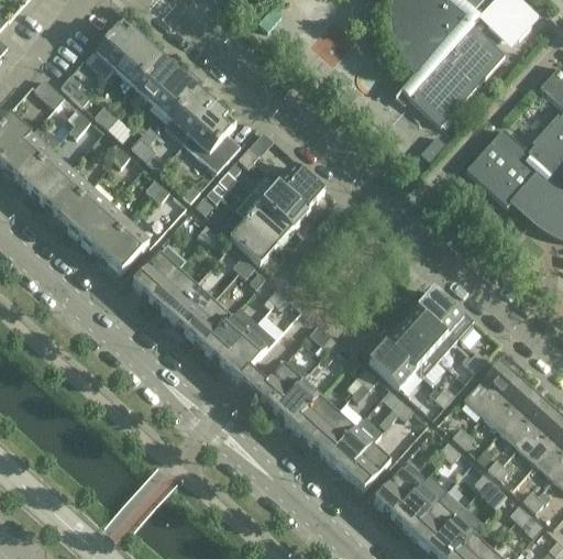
[(529,8),(528,7),(520,0),(496,0),(495,1),(494,0),(392,0),(389,10),(388,22),(389,34),(392,45),(397,57),(404,68),(411,78),(406,85),(394,98),(395,99),(400,92),(440,128),(504,56),(490,44),(497,37),(500,41),(504,41),(511,40),(518,40),(528,29),(530,26),(529,8)]
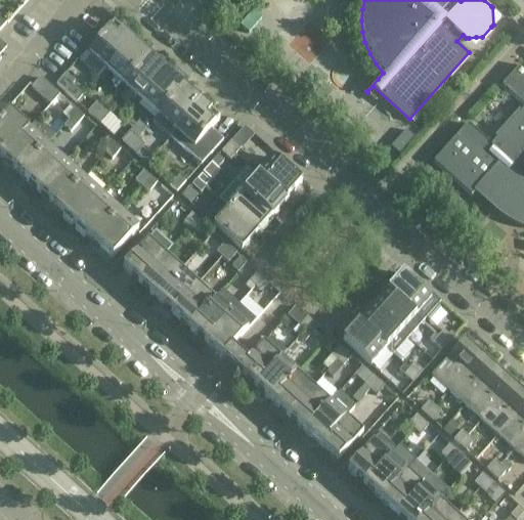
[(88,49),(106,66),(131,38),(113,22),(88,49)]
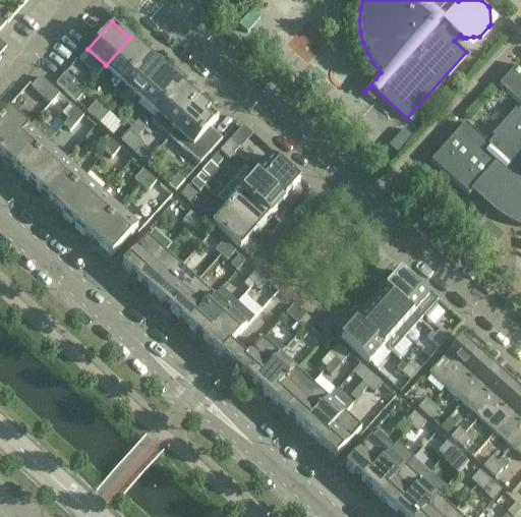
[(130,38),(106,65),(123,80),(148,53),(130,38)]
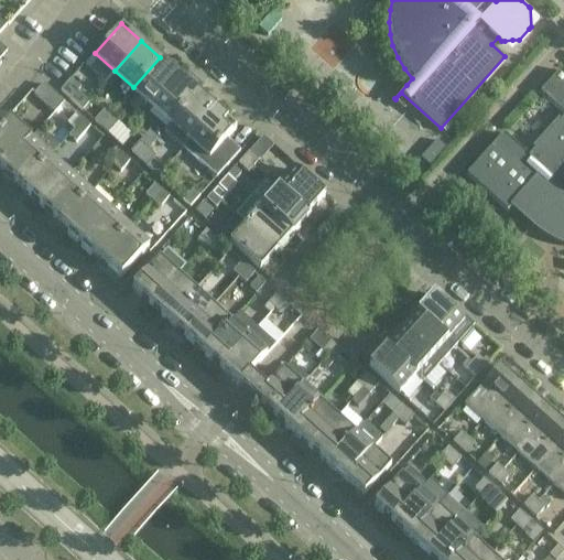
[(160,57),(133,87),(152,105),(179,75),(160,57)]
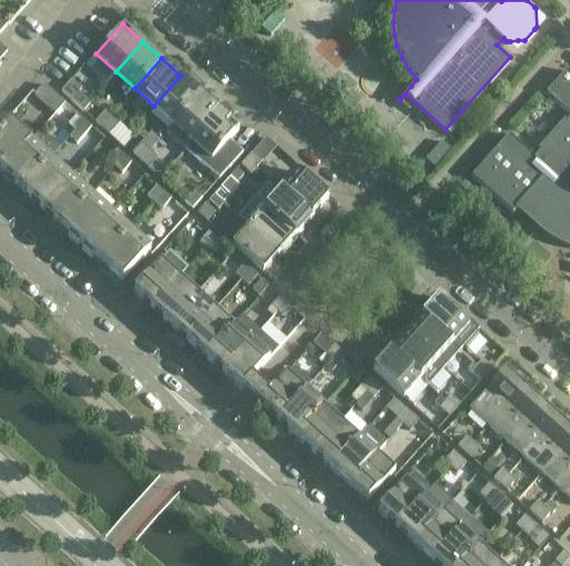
[(544,87),(569,109),(569,115),(566,120),(563,118),(538,147),(540,149),(537,153),(508,125),(468,167),(498,195),(502,189),(532,218),(550,232),(569,242),(569,71),(563,66),(544,87)]
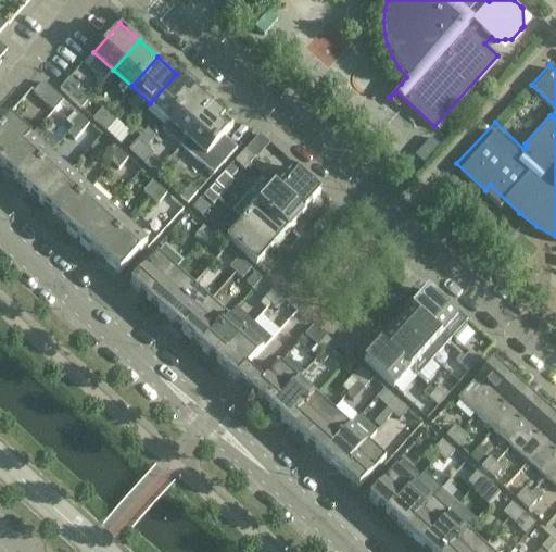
[(176,74),(150,103),(168,120),(194,90),(176,74)]
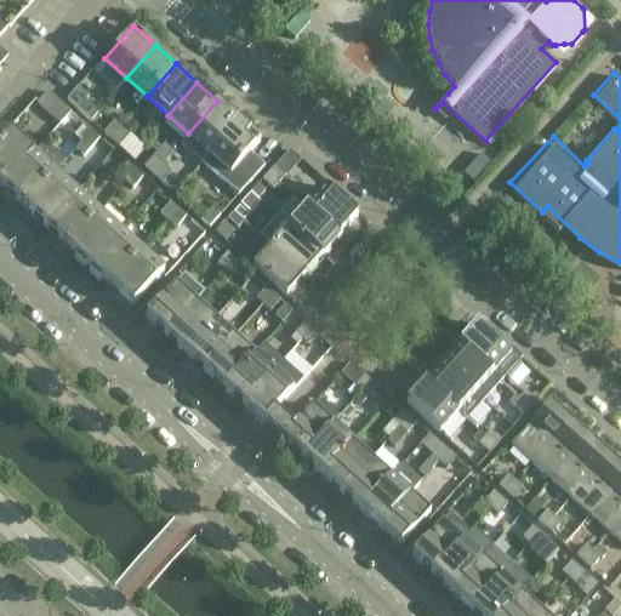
[(66,96),(77,106),(87,93),(77,84),(66,96)]
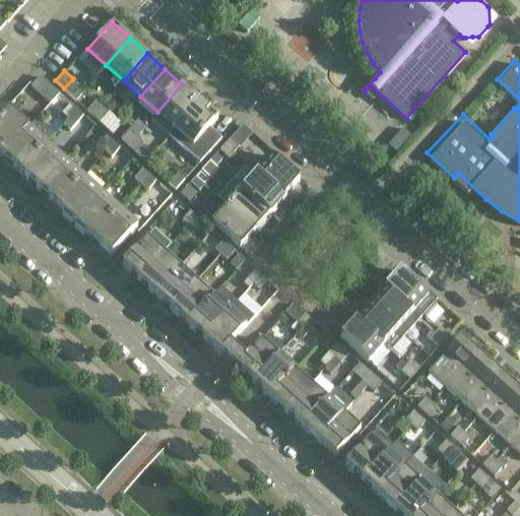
[(50,101),(58,91),(40,74),(30,84),(50,101)]
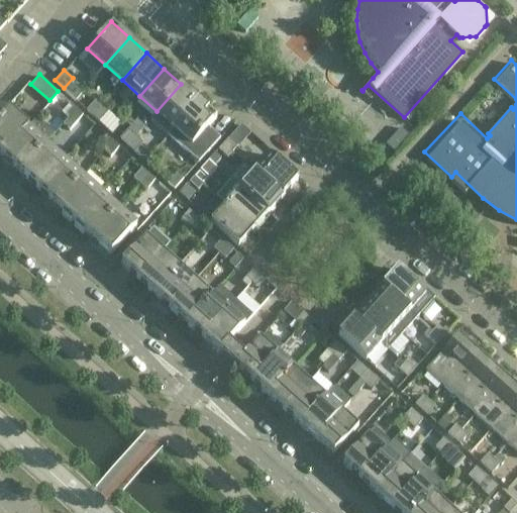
[(181,84),(157,111),(174,126),(198,99),(181,84)]
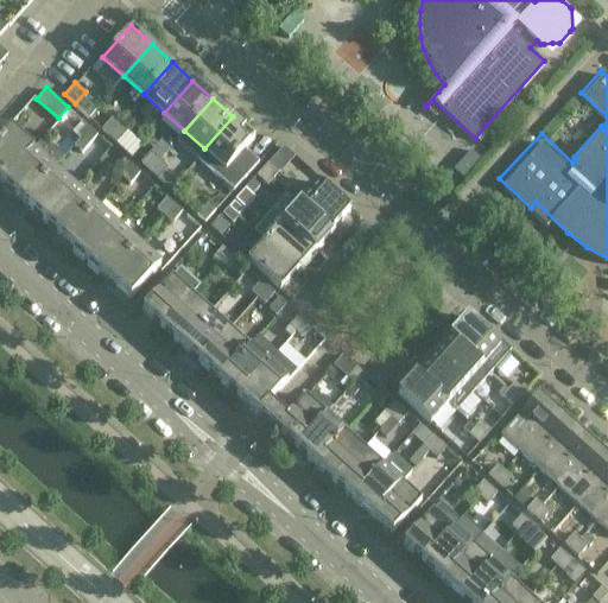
[(112,115),(101,126),(108,133),(119,122),(112,115)]
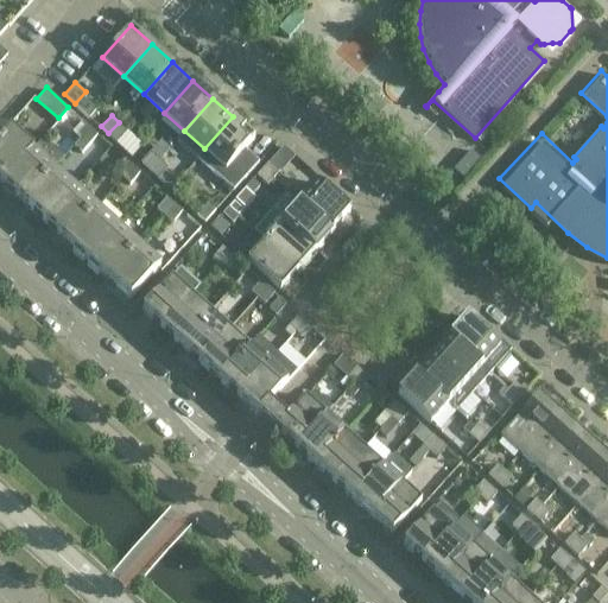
[(233,116),(204,148),(197,157),(233,189),(259,159),(245,146),(254,135),(233,116)]
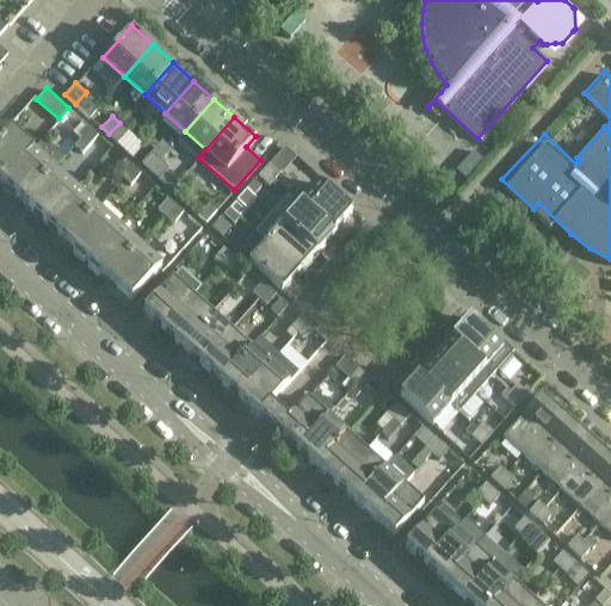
[(80,138),(90,127),(82,119),(72,131),(80,138)]
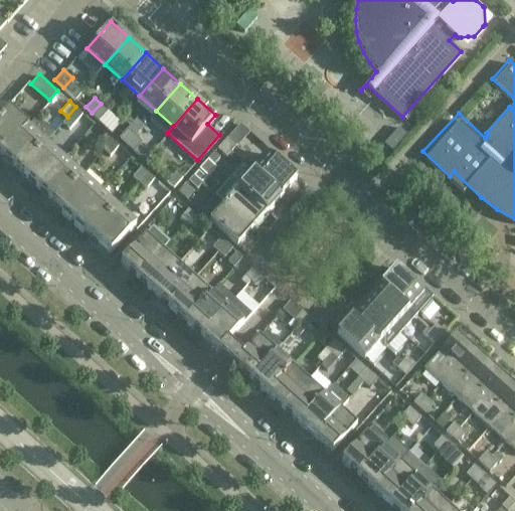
[(101,104),(92,113),(99,119),(108,109),(101,104)]
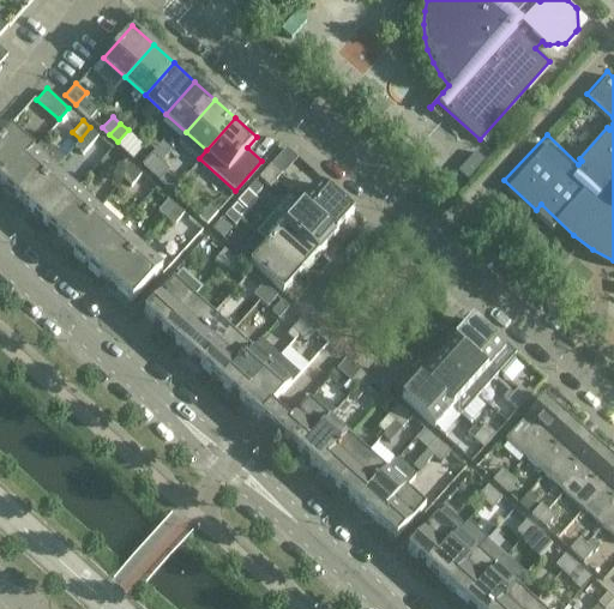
[(88,145),(98,133),(90,127),(80,139),(88,145)]
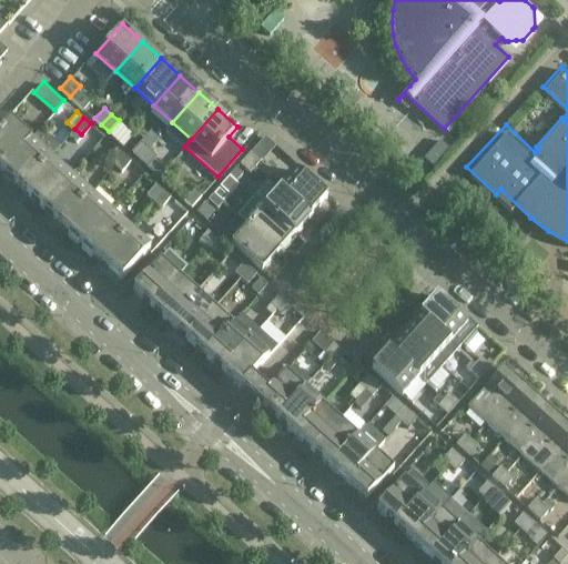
[(0,168),(1,169),(30,138),(9,119),(0,129),(0,168)]
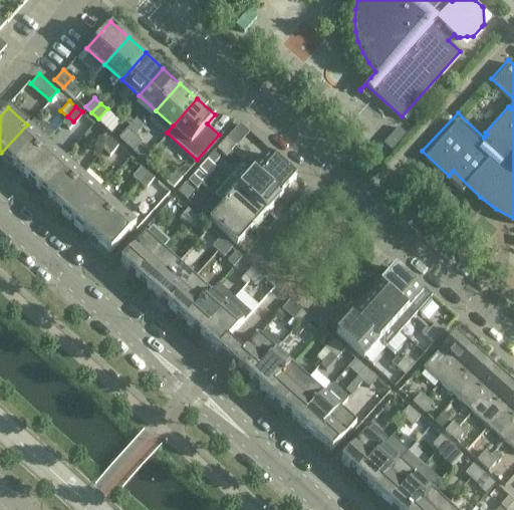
[(37,111),(30,120),(48,135),(55,126),(37,111)]
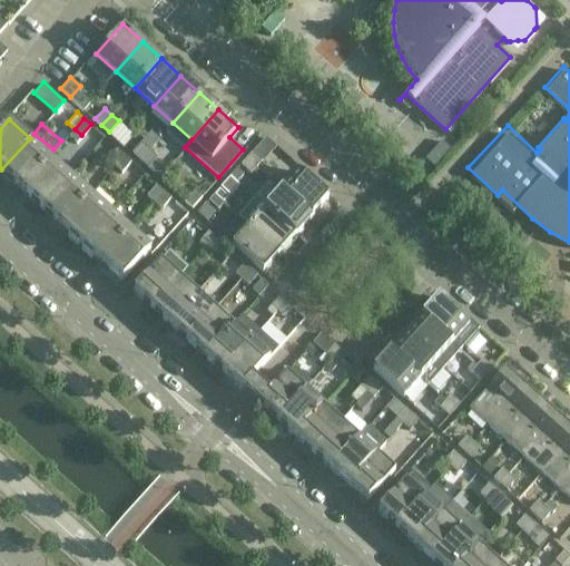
[(30,138),(1,169),(3,172),(1,174),(11,183),(13,181),(21,187),(50,156),(30,138)]
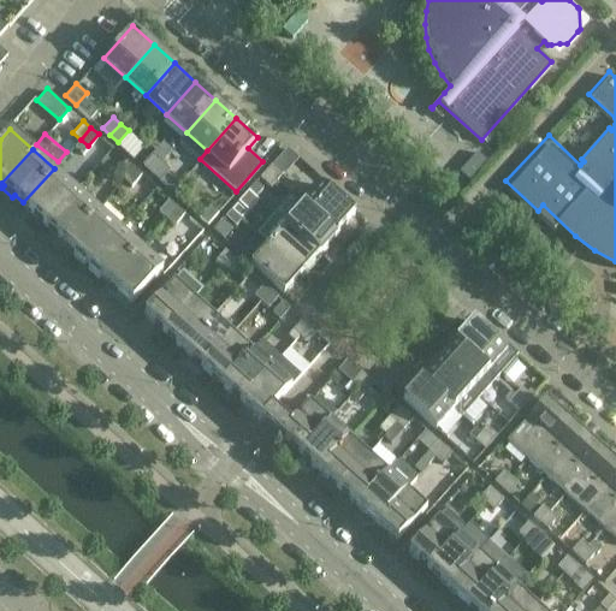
[(152,172),(161,160),(154,153),(143,165),(152,172)]
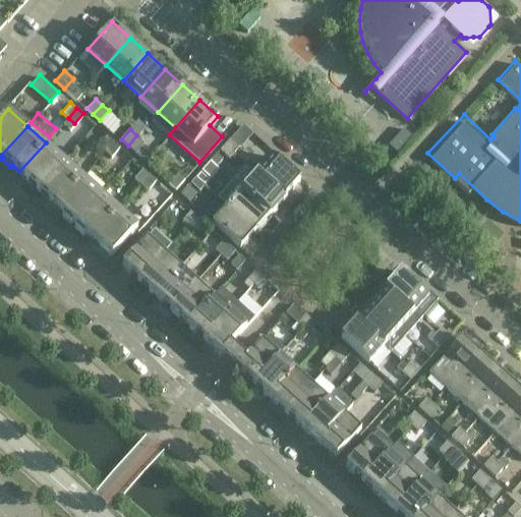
[(104,151),(113,140),(106,134),(98,145),(104,151)]
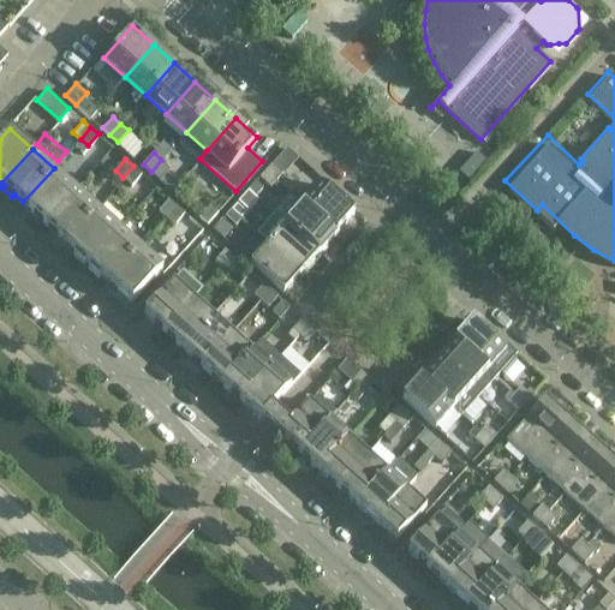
[(151,172),(159,178),(169,167),(161,160),(151,172)]
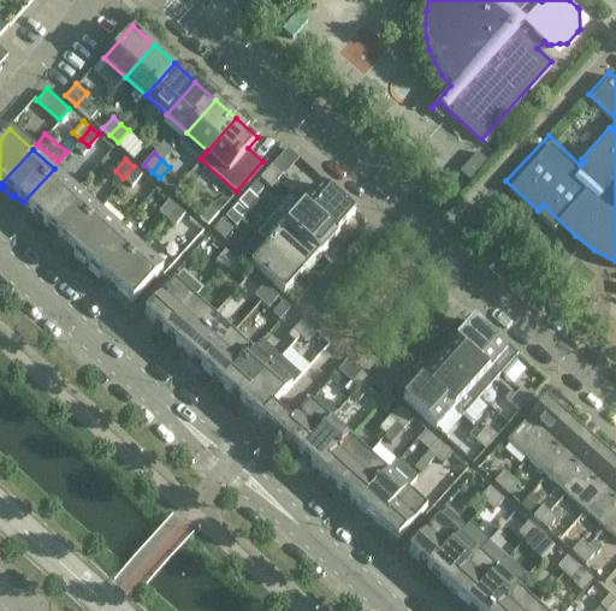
[(283,171),(272,161),(266,168),(276,178),(283,171)]
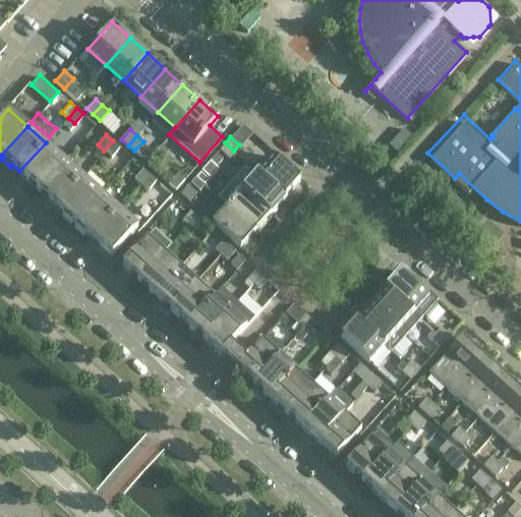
[(111,156),(119,146),(113,140),(104,151),(111,156)]
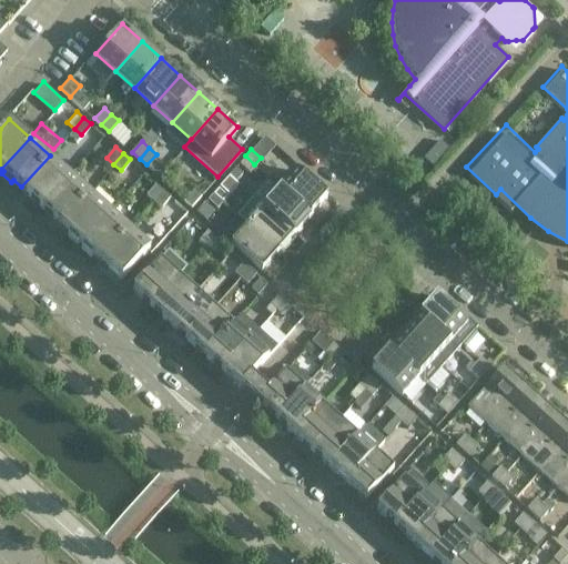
[(50,155),(21,187),(41,204),(69,173),(50,155)]
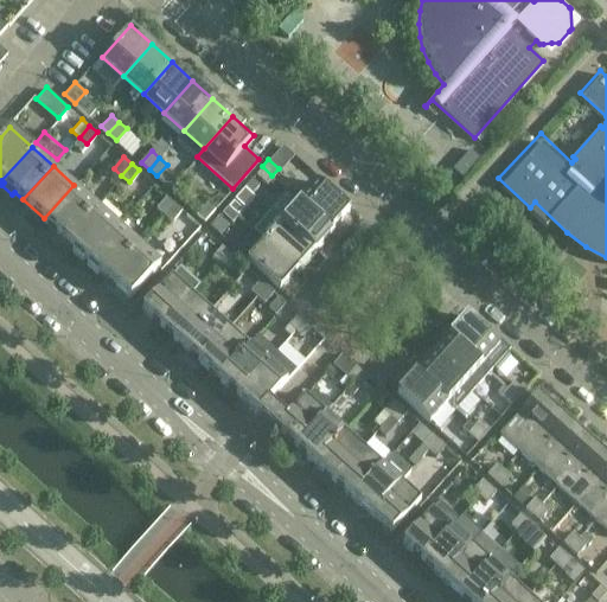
[(272,175),(262,166),(256,173),(267,183),(272,175)]
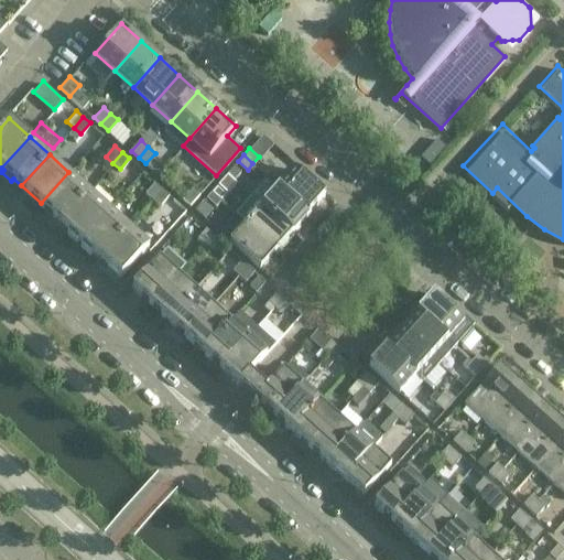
[(294,167),(278,185),(307,213),(324,194),(294,167)]
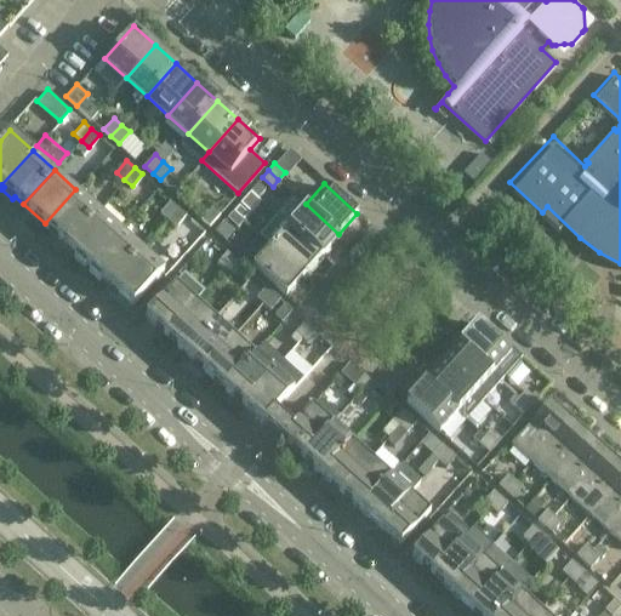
[(75,189),(45,223),(67,243),(97,209),(75,189)]
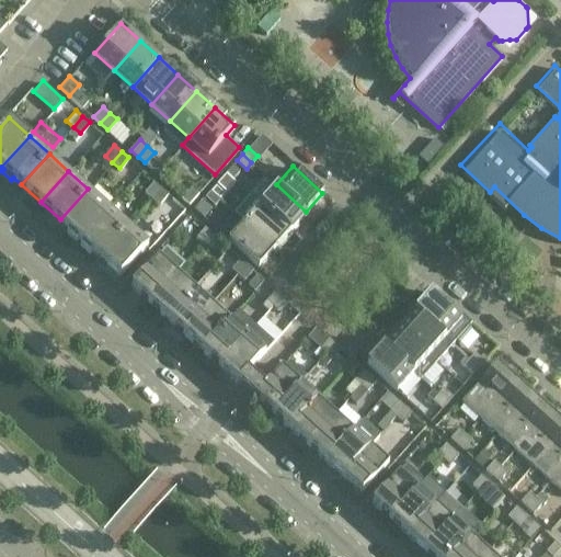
[(151,197),(161,186),(153,180),(144,191),(151,197)]
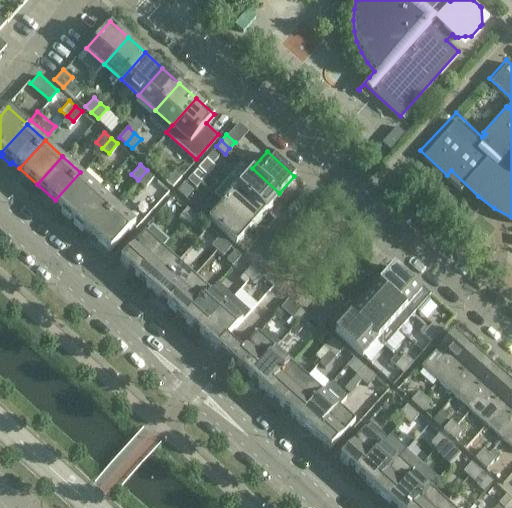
[(206,174),(197,166),(192,172),(201,180),(206,174)]
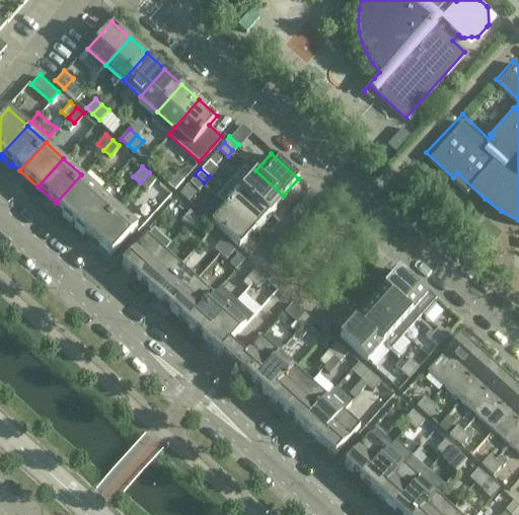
[(255,170),(240,187),(269,212),(283,196),(255,170)]
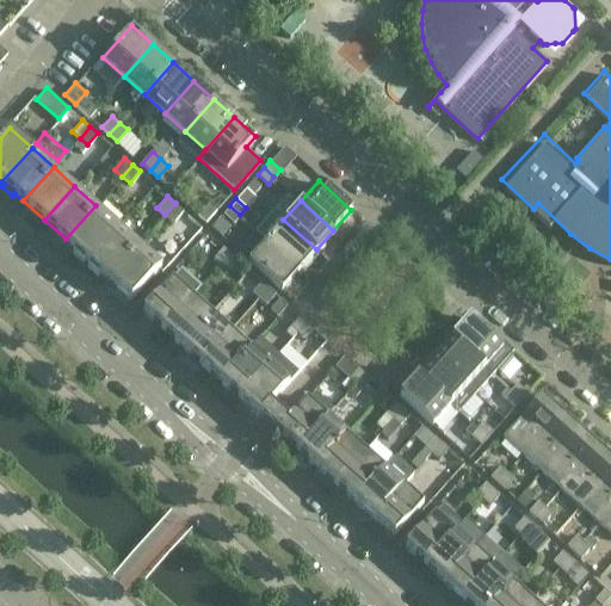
[(205,221),(216,209),(208,202),(198,214),(205,221)]
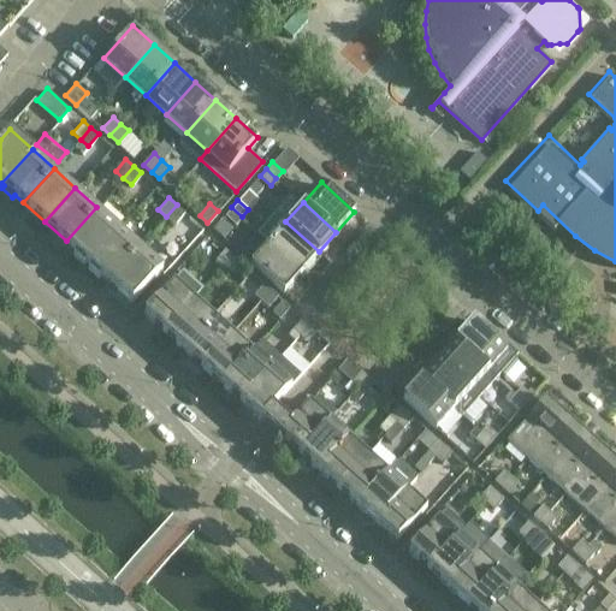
[(173,223),(184,212),(177,205),(166,217),(173,223)]
